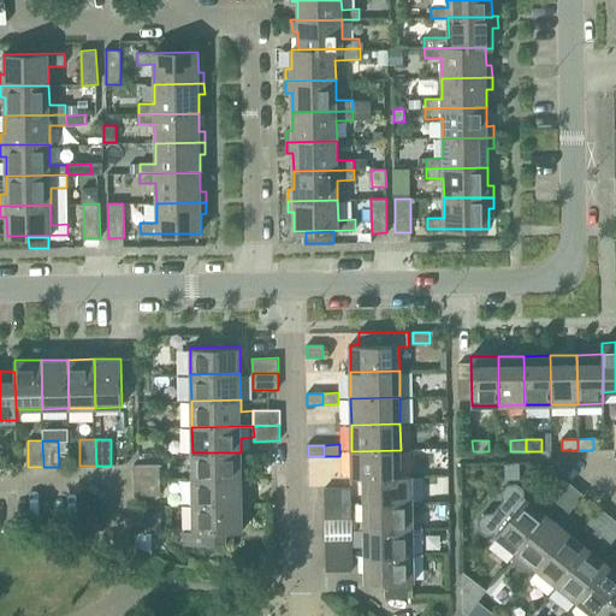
[(351,478),(363,477),(401,477),(401,450),(351,451),(351,478)]
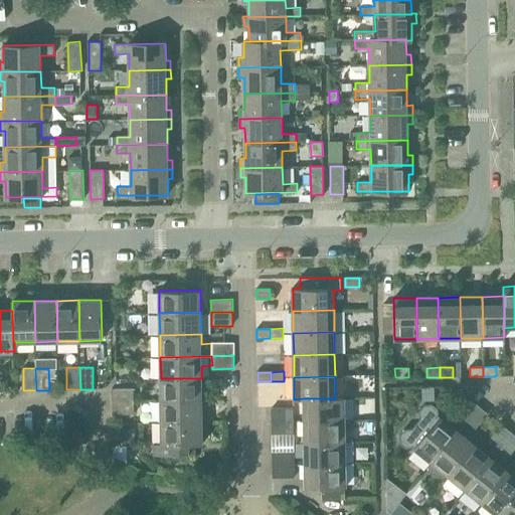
[(161,378),(161,400),(202,399),(201,378),(161,378)]
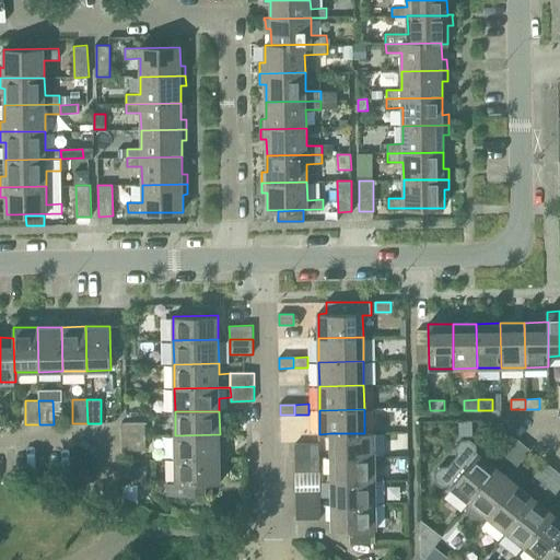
[(459,435),(473,435),(473,421),(459,421),(459,435)]
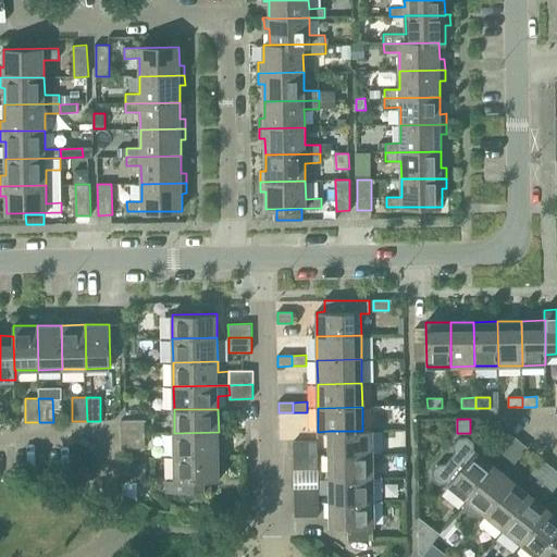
[(122,420),(122,434),(146,433),(145,420),(122,420)]
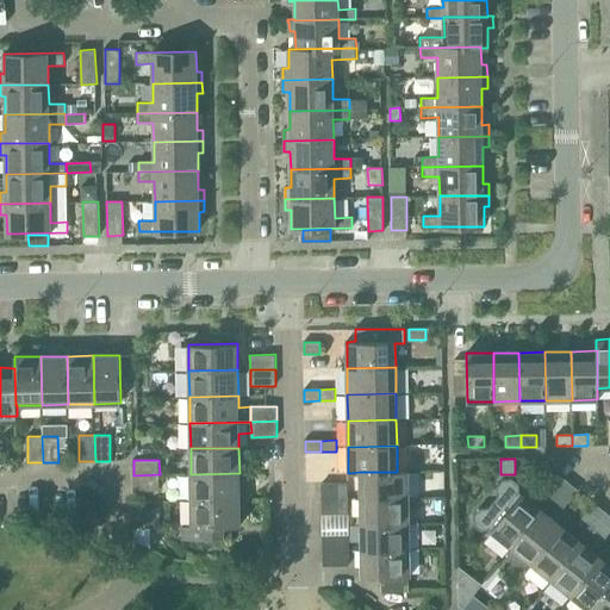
[(537,491),(549,500),(566,480),(554,471),(537,491)]
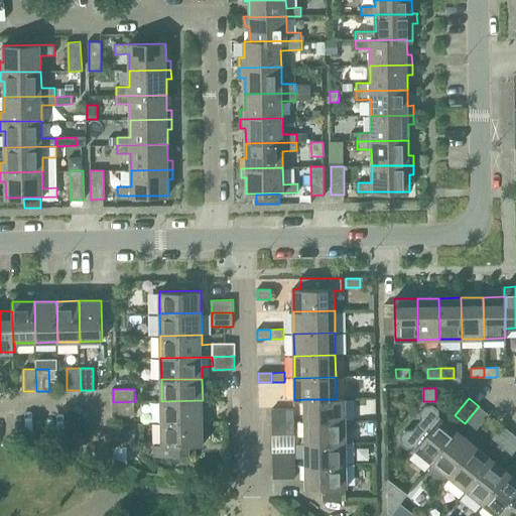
[(304,399),(304,421),(346,421),(346,399),(336,399),(304,399)]
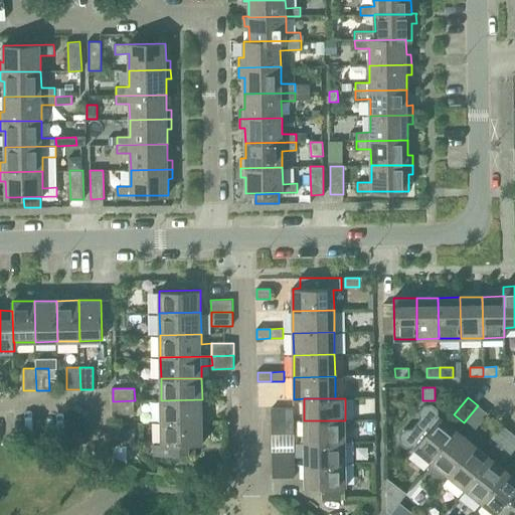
[(161,400),(161,422),(202,421),(202,399),(161,400)]
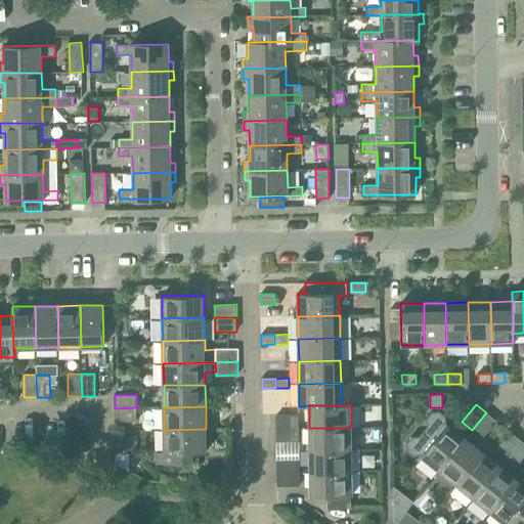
[(137,407),(115,408),(115,422),(137,422),(137,407)]
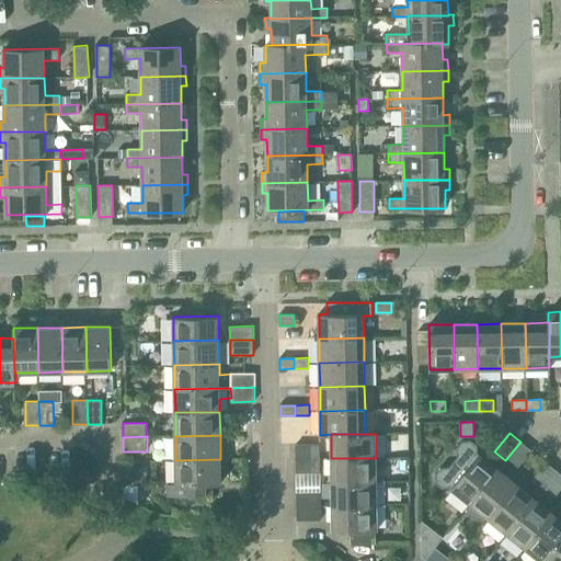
[(451,489),(470,504),(499,469),(478,453),(478,445),(471,439),(462,441),(457,447),(458,456),(449,467),(441,467),(435,473),(436,482),(443,488),(451,489)]
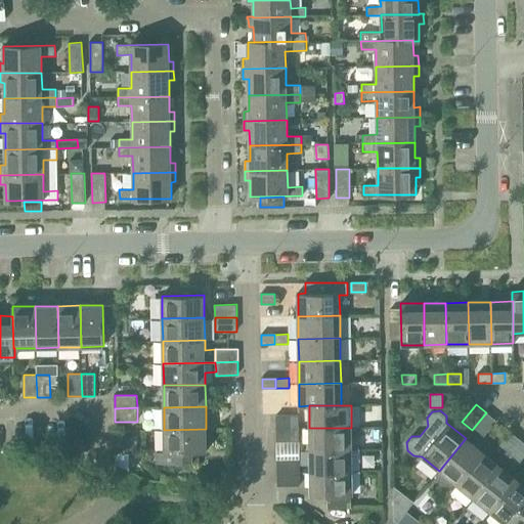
[(486,412),(472,430),(483,438),(496,421),(486,412)]
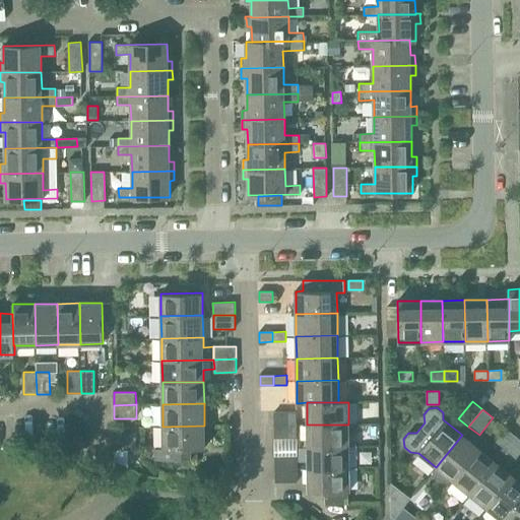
[(274,412),(274,426),(297,426),(297,411),(274,412)]
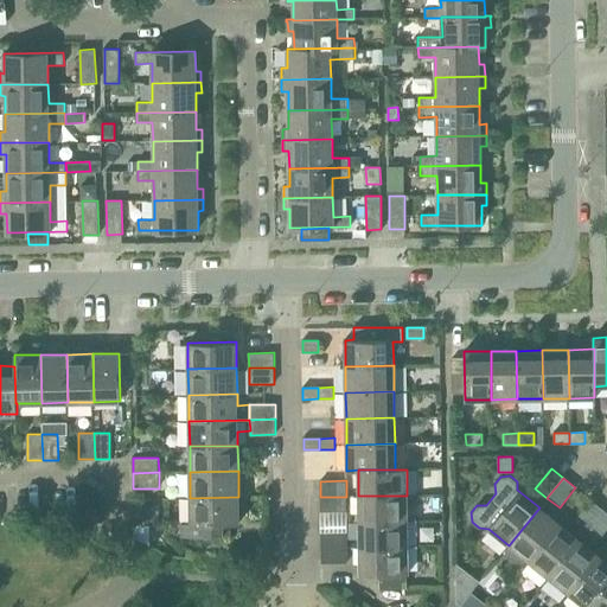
[(358,496),(359,522),(407,521),(407,496),(358,496)]
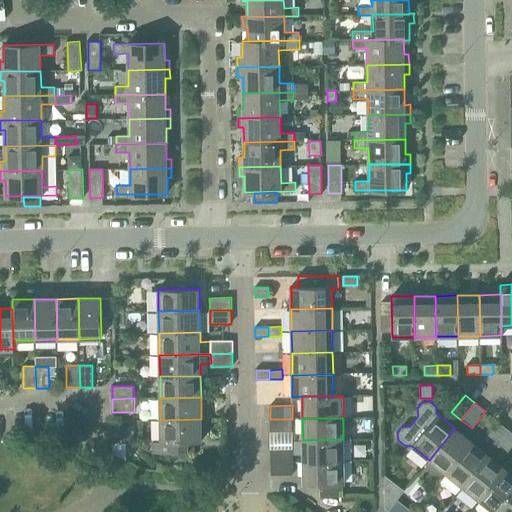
[(201,419),(160,420),(161,441),(153,441),(153,452),(194,452),(193,442),(201,441),(201,419)]
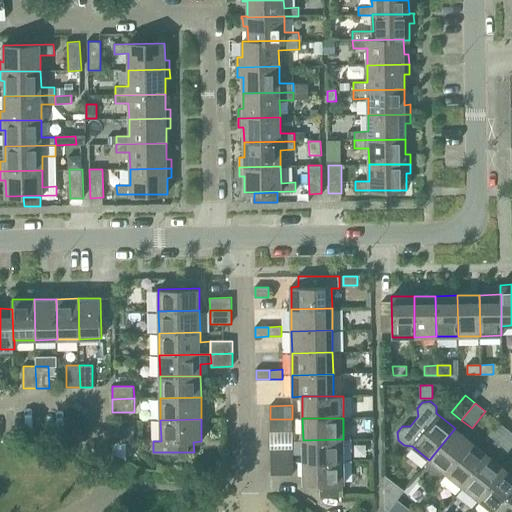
[(292,419),(270,419),(270,432),(293,431),(292,419)]
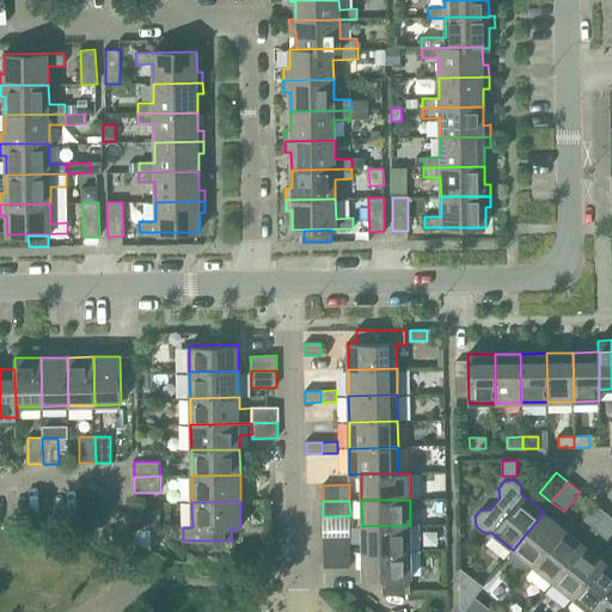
[(580,525),(592,534),(609,514),(597,505),(580,525)]
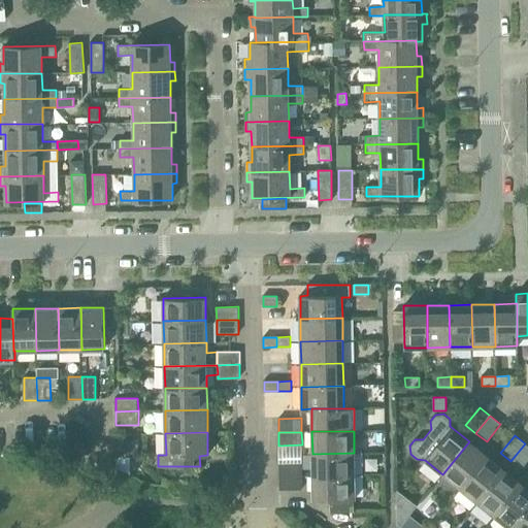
[(442,474),(460,488),(487,455),(469,441),(442,474)]
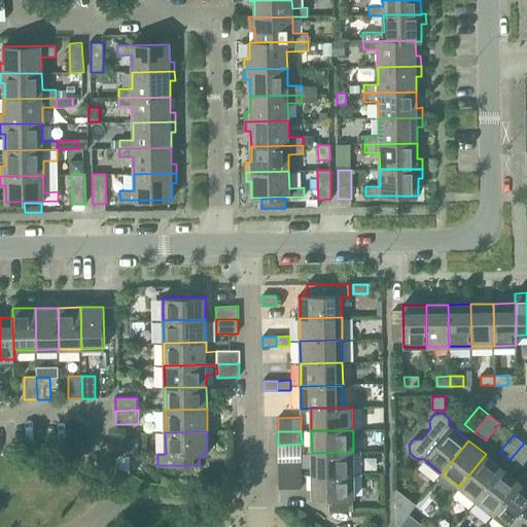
[(138,443),(115,443),(116,466),(116,467),(129,473),(129,456),(138,456),(138,443)]
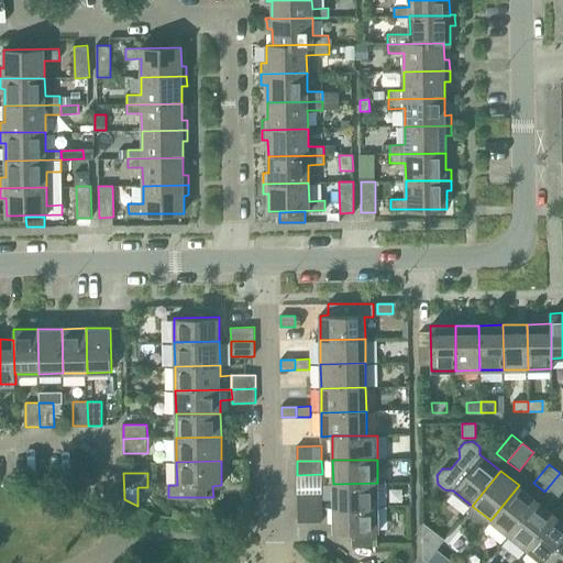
[(562,475),(560,473),(544,492),(555,500),(562,490),(562,475)]
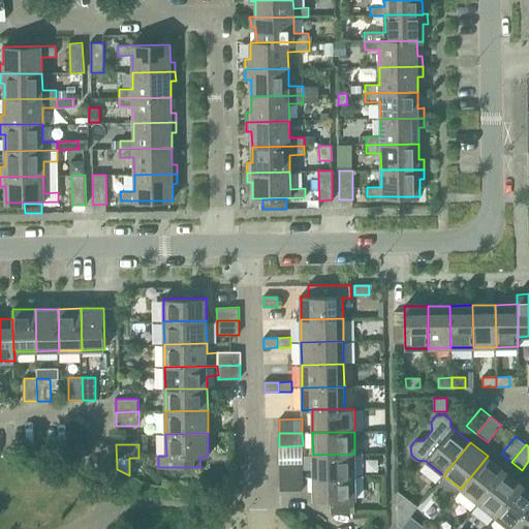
[(313,455),(313,477),(355,476),(365,476),(365,454),(354,454),(313,455)]
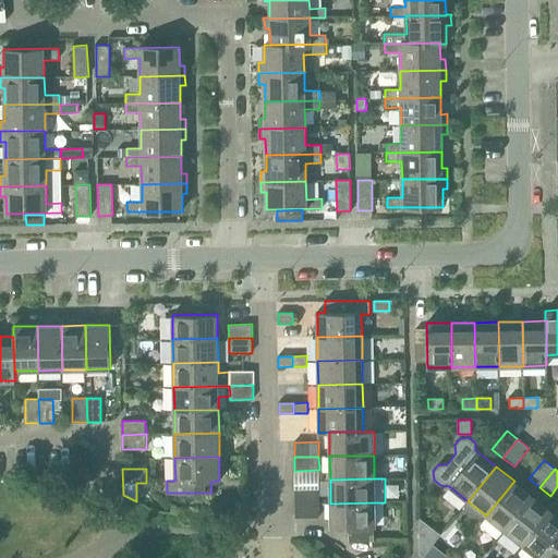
[(486,516),(505,531),(533,496),(514,481),(486,516)]
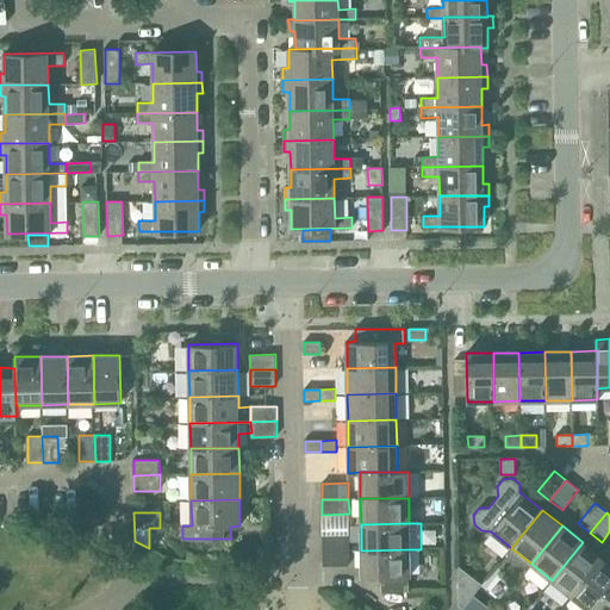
[(323,535),(323,551),(349,551),(349,534),(323,535)]
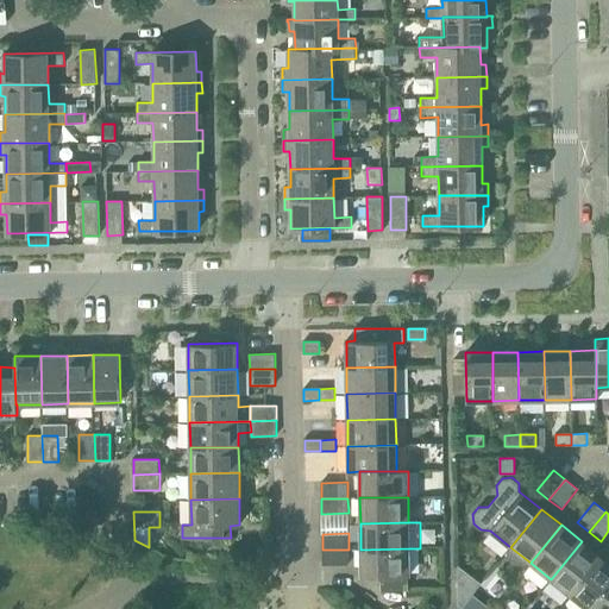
[(551,579),(571,596),(602,557),(582,541),(551,579)]
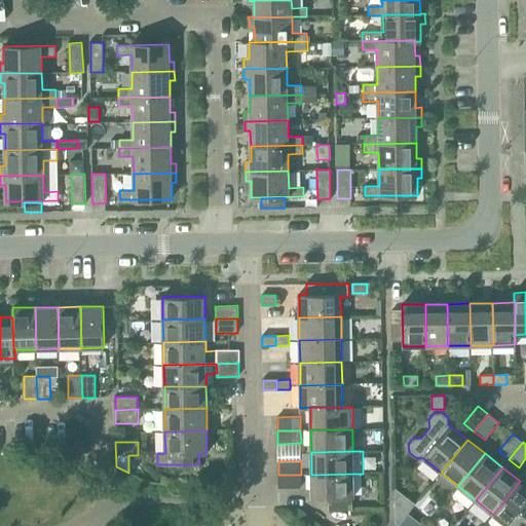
[(353,474),(311,475),(311,497),(329,496),(329,510),(352,510),(352,496),(353,496),(353,474)]
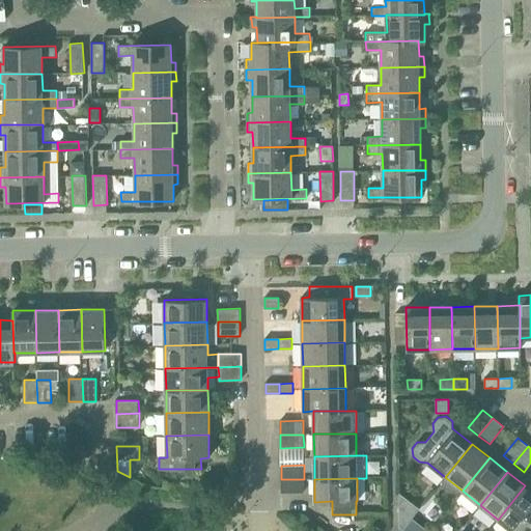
[(304,479),(281,479),(281,493),(305,492),(304,479)]
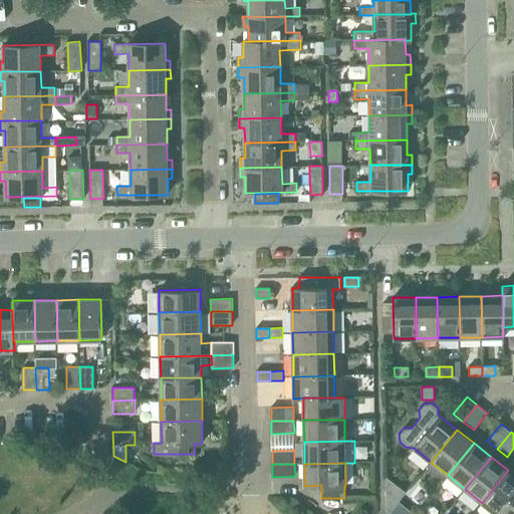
[(482,503),(496,513),(500,513),(513,497),(513,475),(508,470),(482,503)]
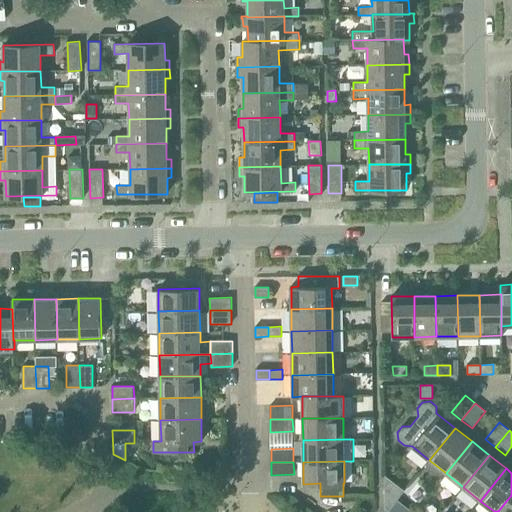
[(511,511),(511,495),(498,511),(511,511)]
